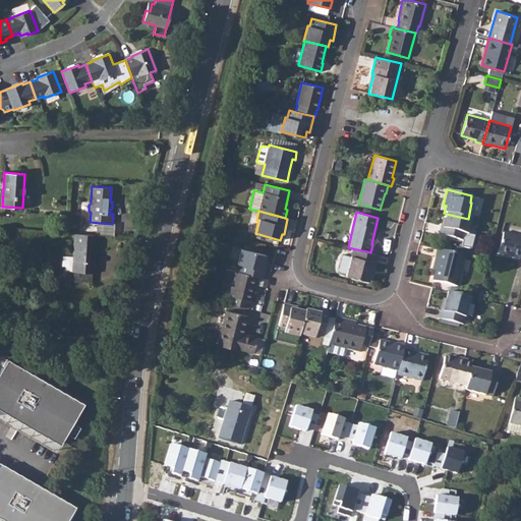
[(468,219),(446,214),(445,220),(443,219),(439,234),(473,243),(475,236),(468,234),(471,220),(468,219)]
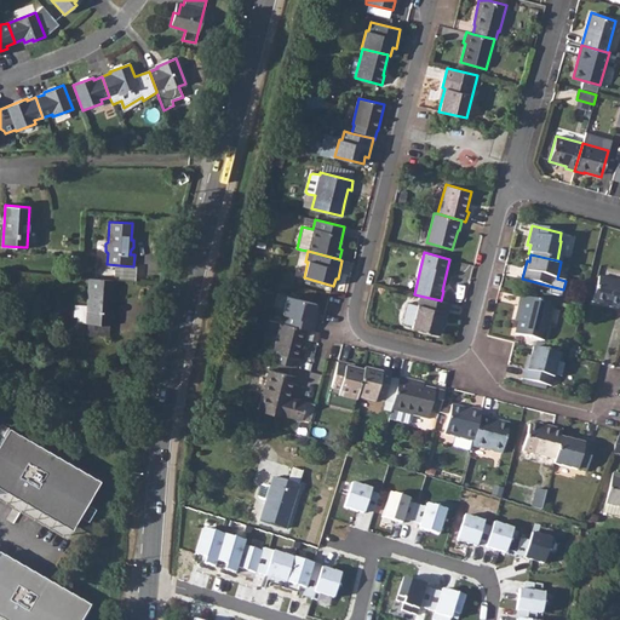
[(619,306),(619,305),(619,279),(600,275),(592,302),(619,308),(619,306)]
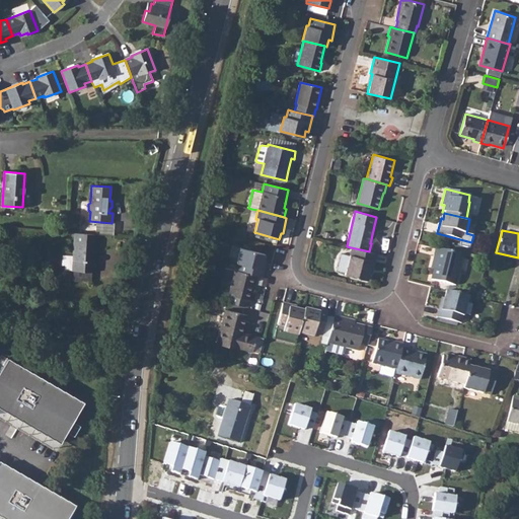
[(96,248),(97,234),(74,233),(72,271),(95,272),(95,262),(94,262),(95,248),(96,248)]
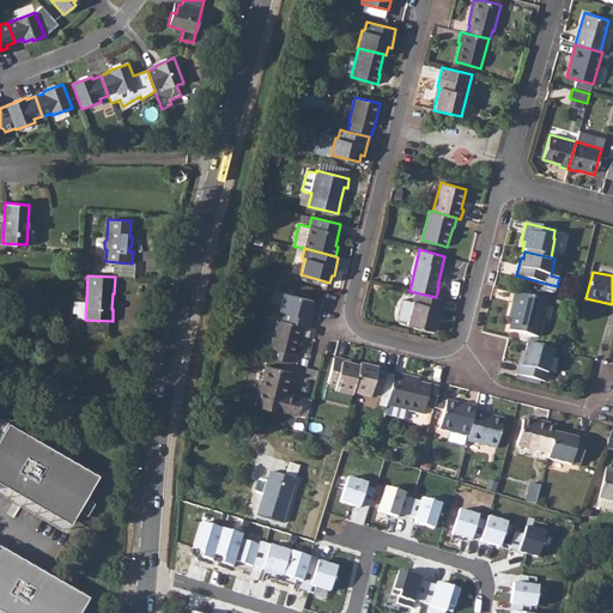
[(436,297),(414,292),(412,302),(402,299),(396,319),(408,321),(407,323),(434,331),(437,321),(439,308),(443,309),(445,299),(436,297)]
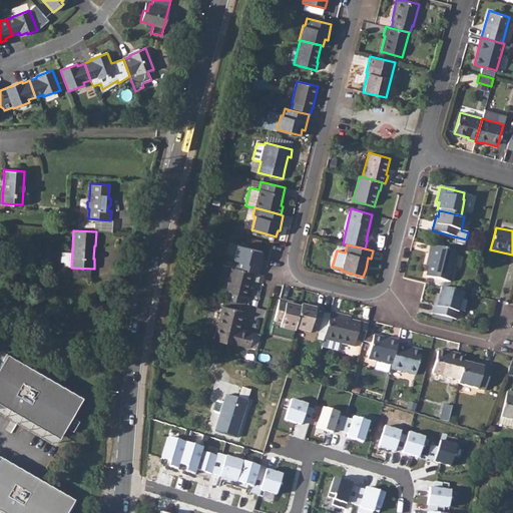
[(237,261),(235,268),(254,272),(260,274),(264,258),(262,257),(263,251),(239,245),(235,260),(237,261)]
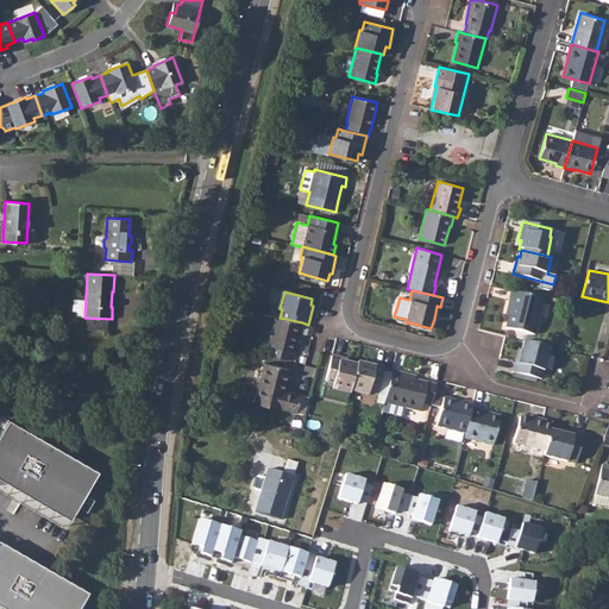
[(513,301),(509,315),(507,326),(535,333),(544,299),(512,292),(509,301),(513,301)]
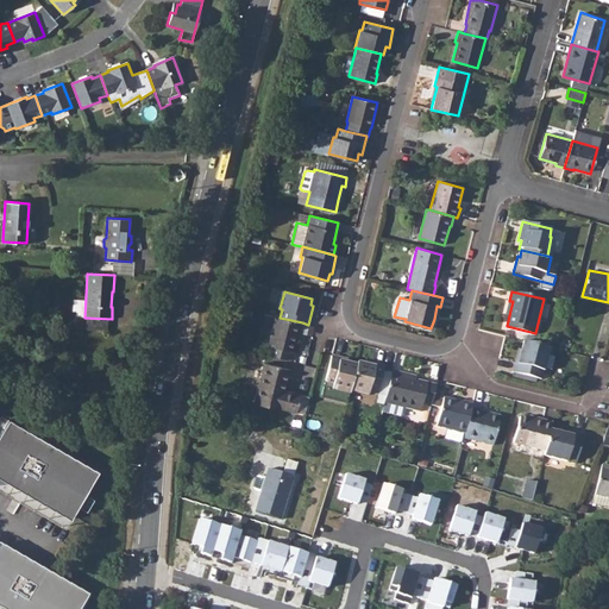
[(272,346),(270,355),(288,359),(289,351),(294,351),(299,332),(300,332),(302,322),(280,318),(275,316),(268,345),(272,346)]
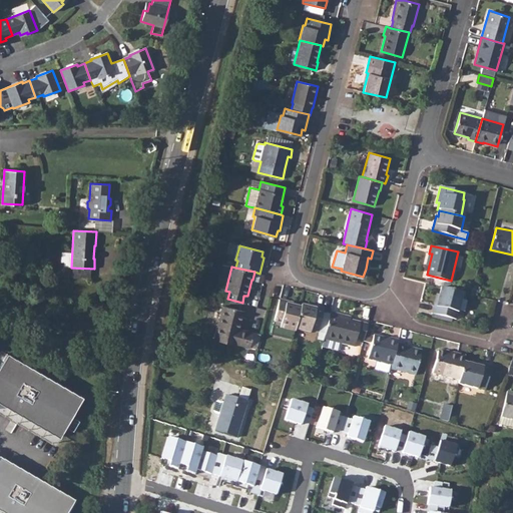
[(436,307),(434,306),(432,313),(456,319),(463,293),(440,287),(439,296),(436,307)]
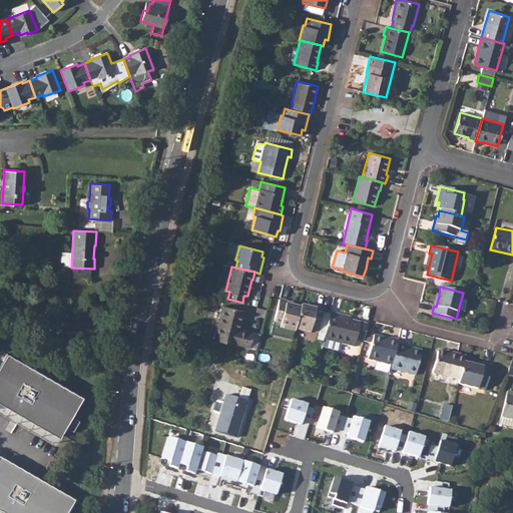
[(295,303),(279,299),(273,323),(281,325),(281,327),(294,331),(295,328),(300,306),(295,305),(295,303)]
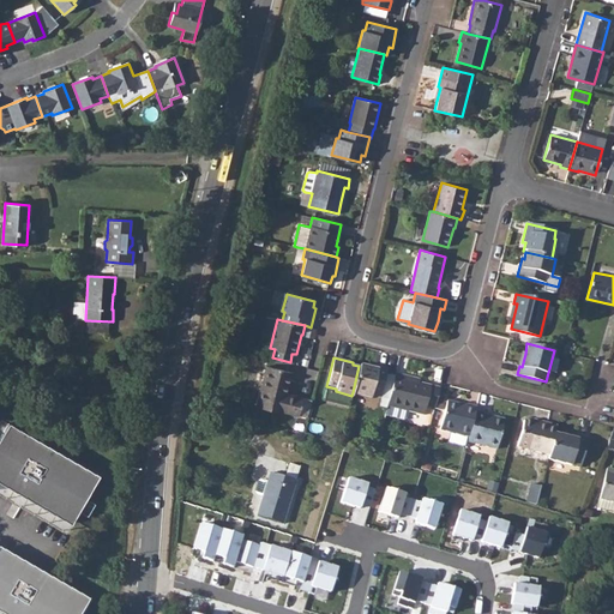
[(359,366),(353,392),(371,397),(372,393),(379,396),(387,368),(368,363),(368,366),(360,363),(359,366)]
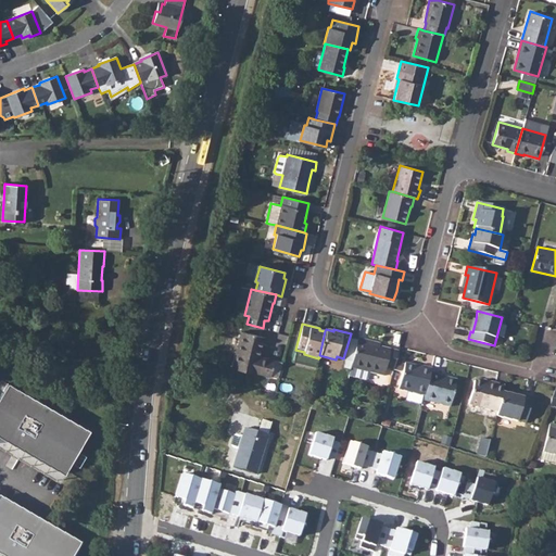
[(240,331),(231,368),(255,374),(255,373),(269,376),(274,358),(260,355),(264,337),(240,331)]
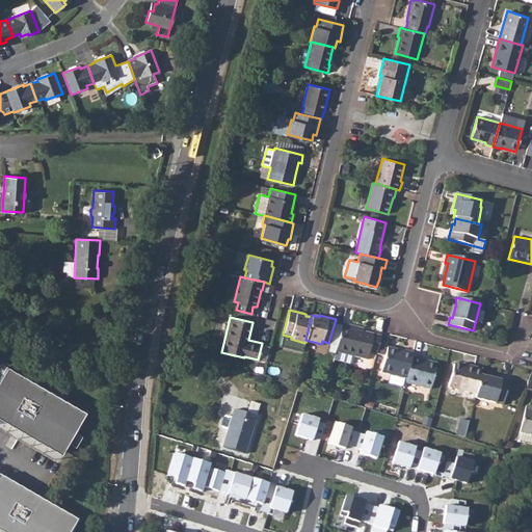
[(342,322),(335,350),(333,358),(348,363),(351,362),(352,355),(367,358),(369,351),(376,352),(380,335),(362,330),(349,327),(350,324),(342,322)]
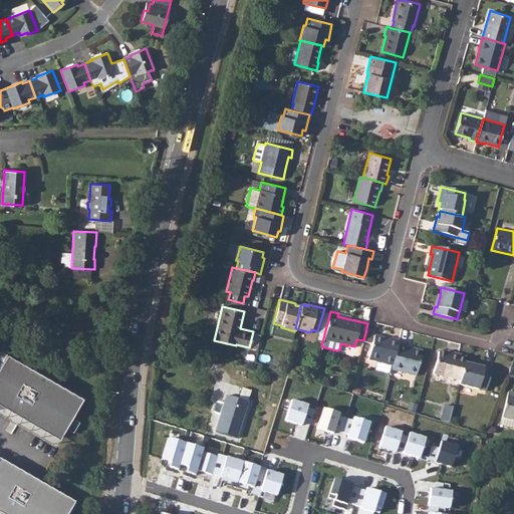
[(367,359),(392,364),(398,343),(399,340),(391,338),(390,340),(373,335),(367,359)]
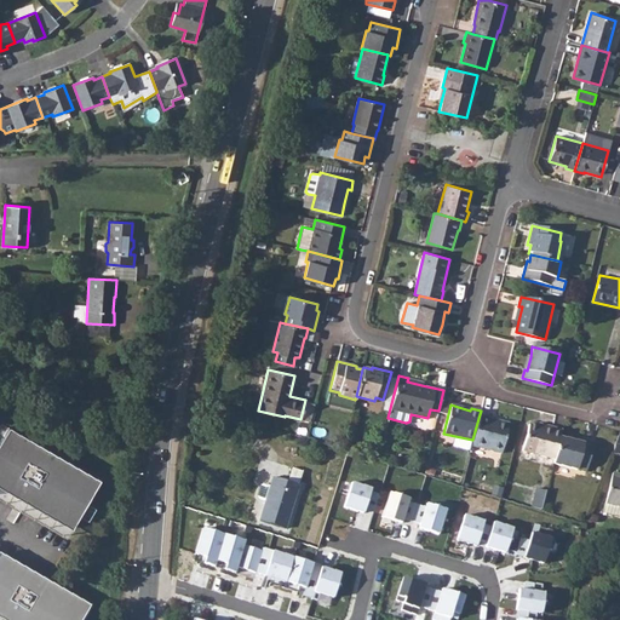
[(472,440),(472,445),(500,451),(507,424),(488,420),(489,417),(480,414),(472,440)]
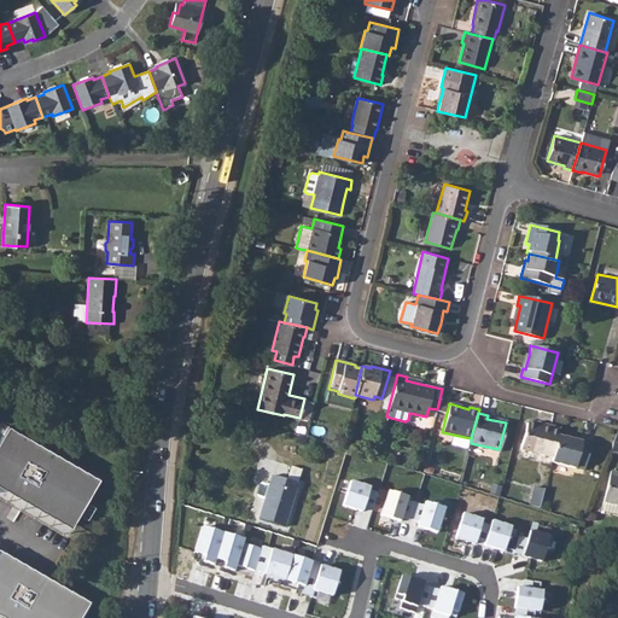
[(549,429),(536,425),(528,423),(522,449),(553,458),(559,433),(560,429),(551,425),(549,429)]
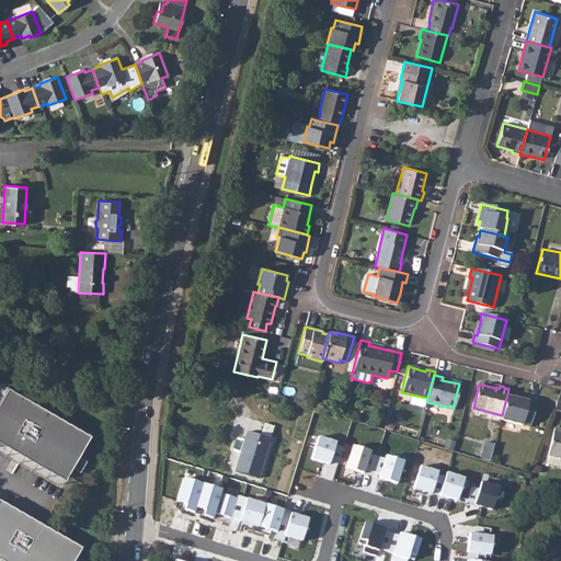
[(0,408),(11,390),(2,386),(0,389),(0,454),(13,462),(64,491),(68,482),(19,454),(0,443),(0,408)]
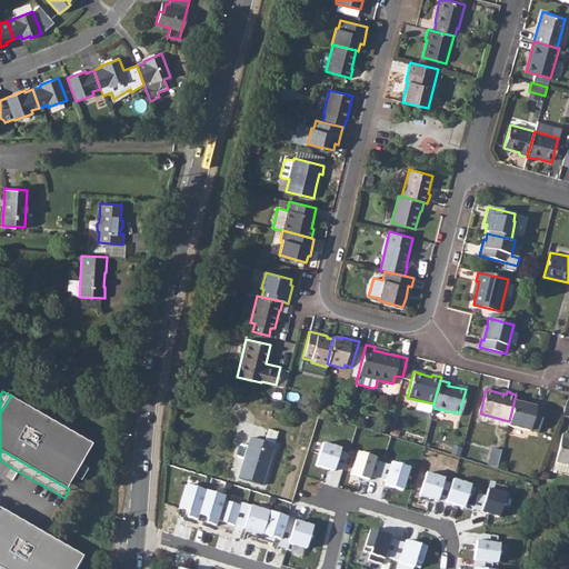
[(0,449),(19,460),(69,489),(95,445),(11,396),(0,413),(0,449)]
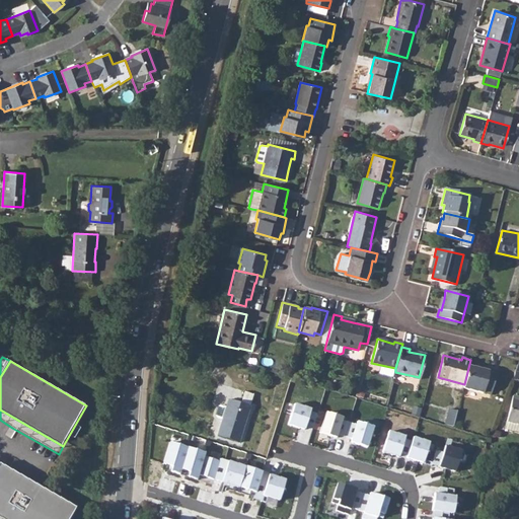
[(464,384),(463,387),(491,394),(496,369),(490,367),(489,369),(476,367),(469,364),(464,384)]
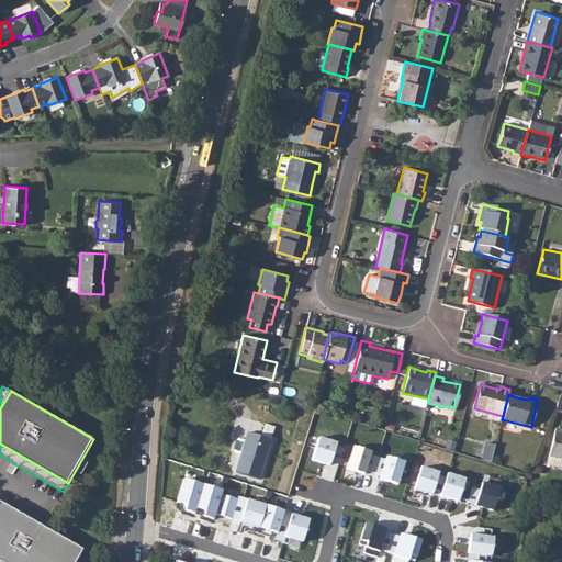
[(561,428),(555,427),(548,464),(561,468),(561,428)]
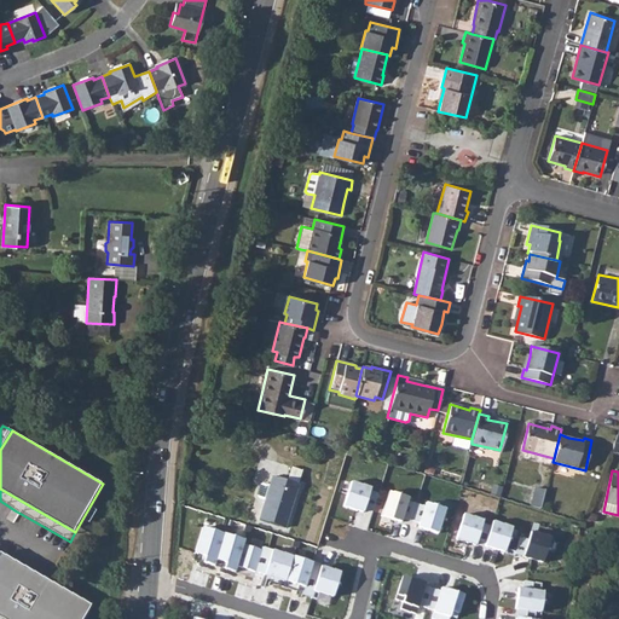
[(298,484),(272,476),(270,485),(262,484),(260,485),(256,496),(259,498),(265,501),(260,520),(284,528),(298,484)]
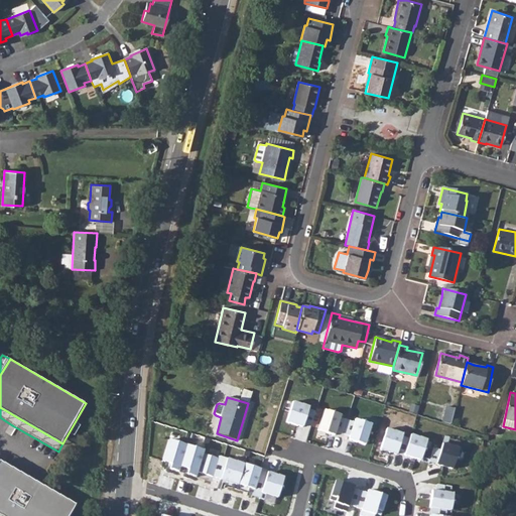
[(306,403),(290,399),(285,418),(301,422),(306,403)]
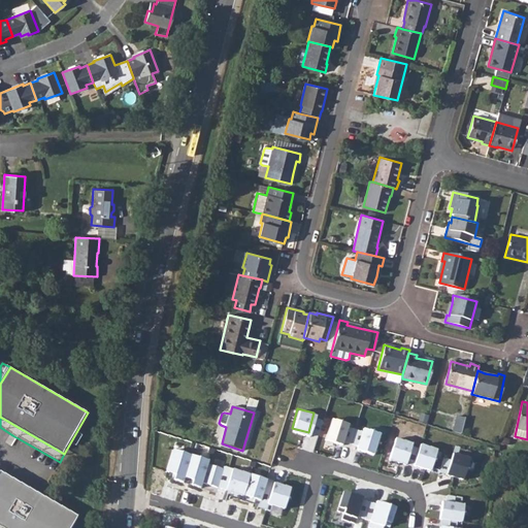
[(456,416),(452,431),(461,434),(466,418),(456,416)]
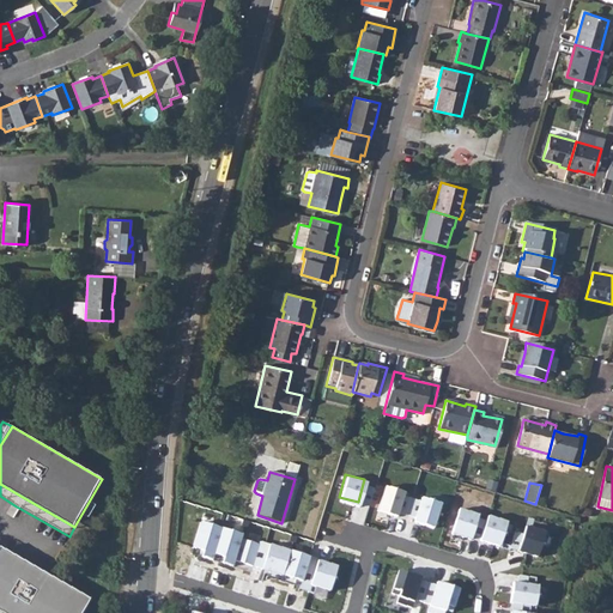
[(402,491),(383,485),(377,509),(396,514),(402,491)]
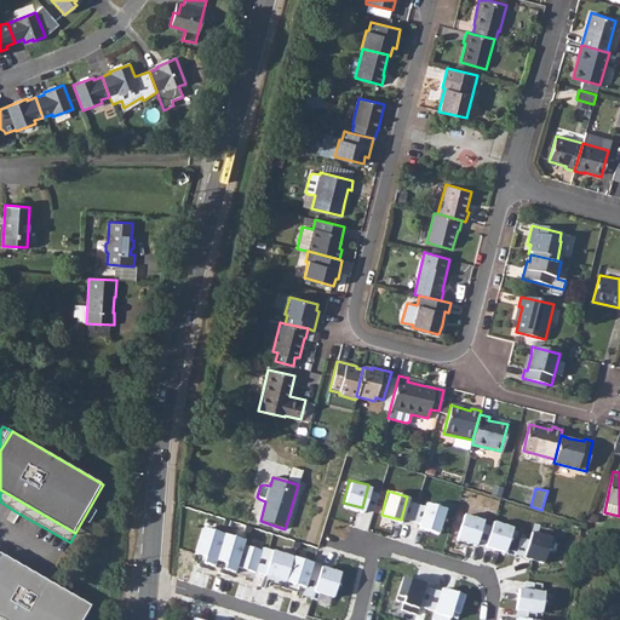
[(443,506),(424,501),(418,524),(437,529),(443,506)]
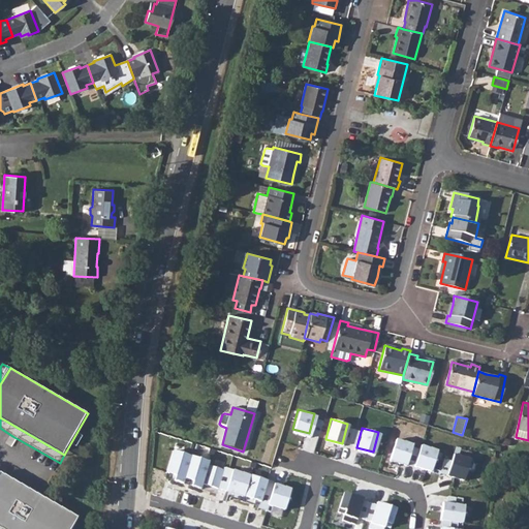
[(411,442),(394,437),(389,458),(406,462),(411,442)]
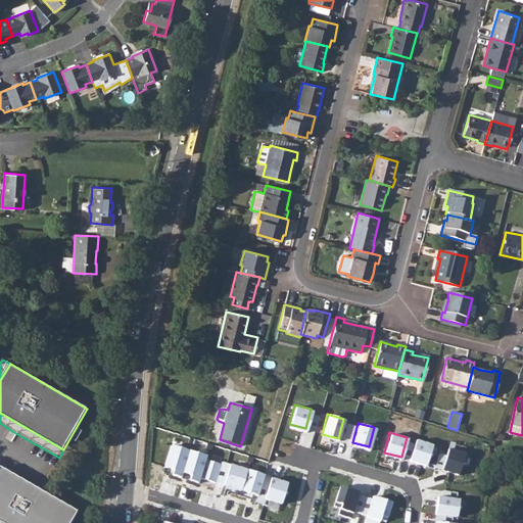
[(430,443),(414,439),(409,459),(426,463),(430,443)]
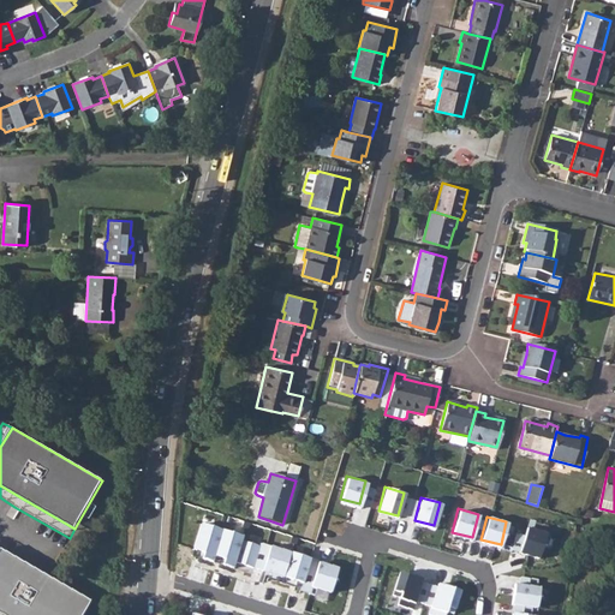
[(547,532),(527,527),(521,551),(541,556),(547,532)]
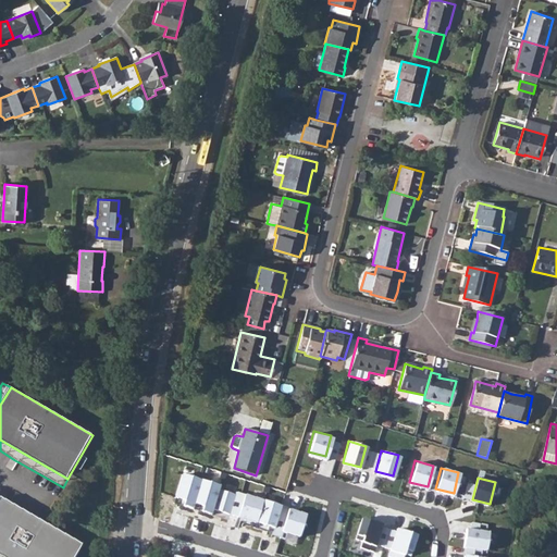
[(1,500),(0,503),(0,556),(78,556),(84,548),(1,500)]
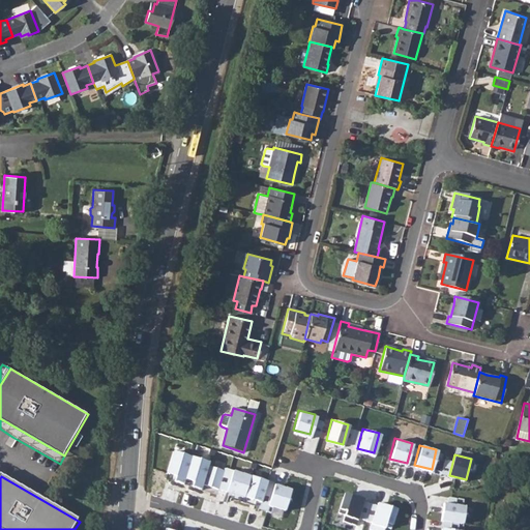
[(362,498),(346,493),(340,512),(356,518),(362,498)]
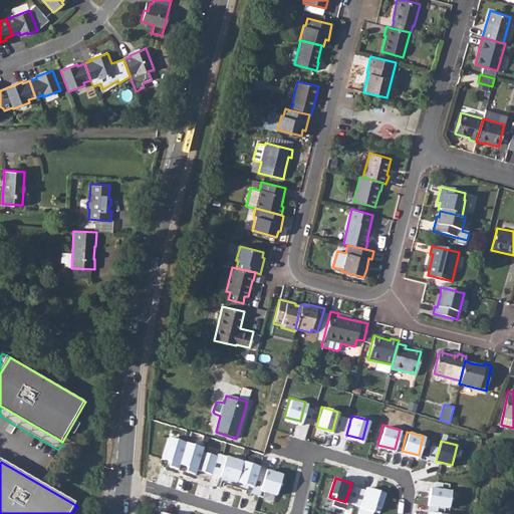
[(381,492),(365,487),(359,506),(375,511),(381,492)]
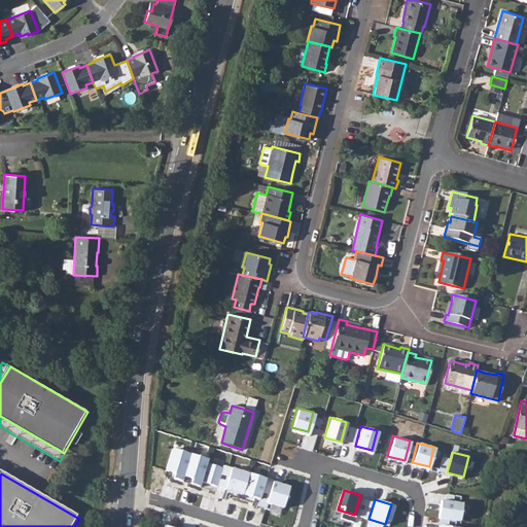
[(459,519),(461,501),(441,499),(438,516),(459,519)]
